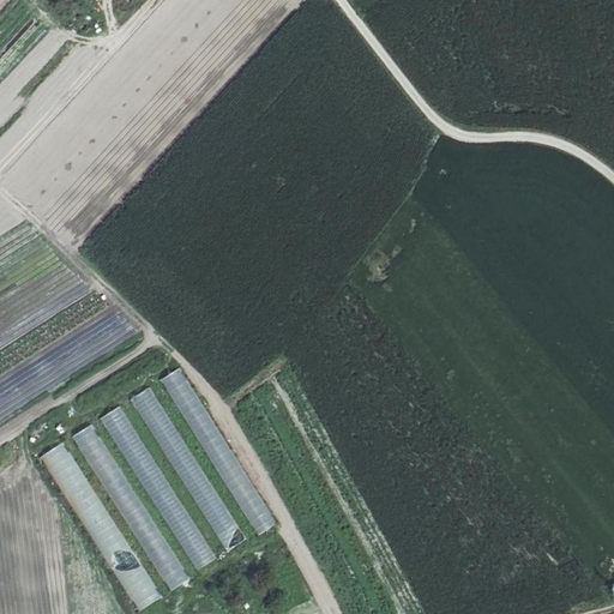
[(179,369),(162,380),(260,534),(278,522),(179,369)]
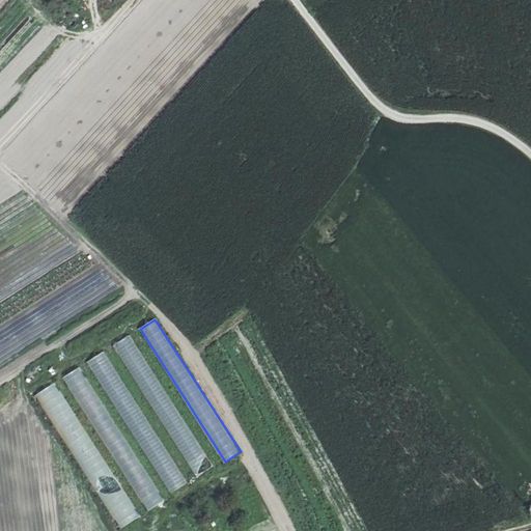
[(129,336),(112,346),(197,477),(214,467),(129,336)]
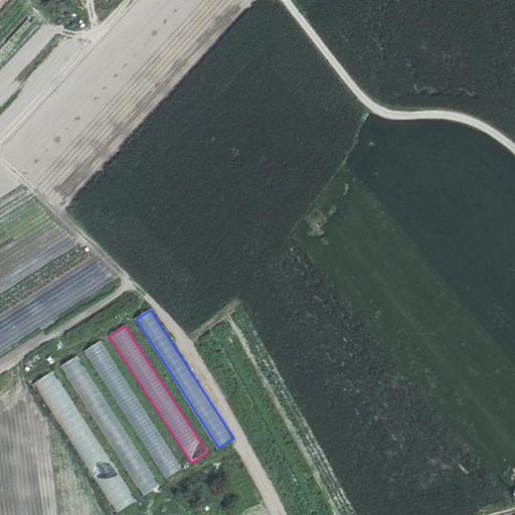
[(101,341),(84,352),(166,481),(182,471),(101,341)]
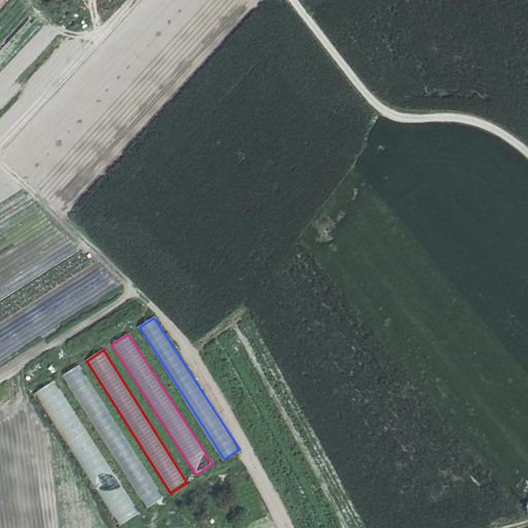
[(78,365),(62,375),(145,508),(163,498),(78,365)]
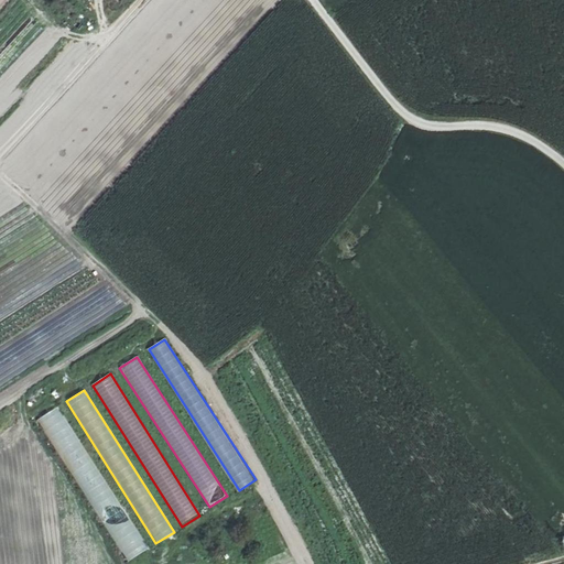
[(58,408),(36,422),(128,562),(149,548),(58,408)]
